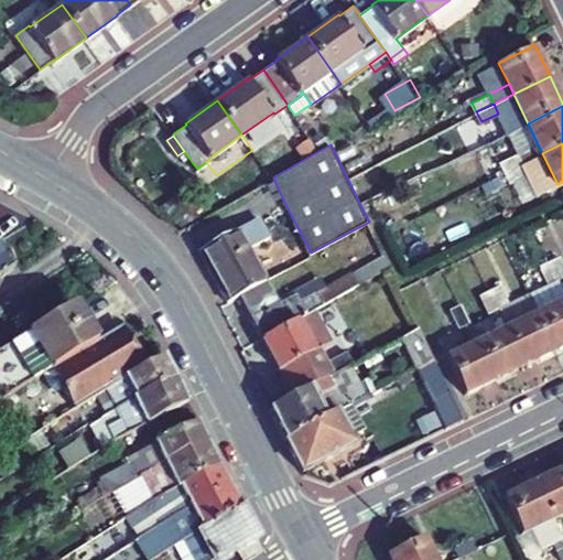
[(522,163),(518,153),(500,162),(506,172),(522,163)]
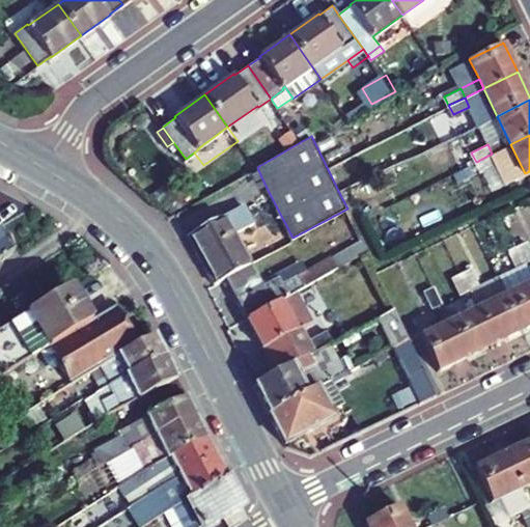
[(496,163),(492,154),(476,162),(480,170),(496,163)]
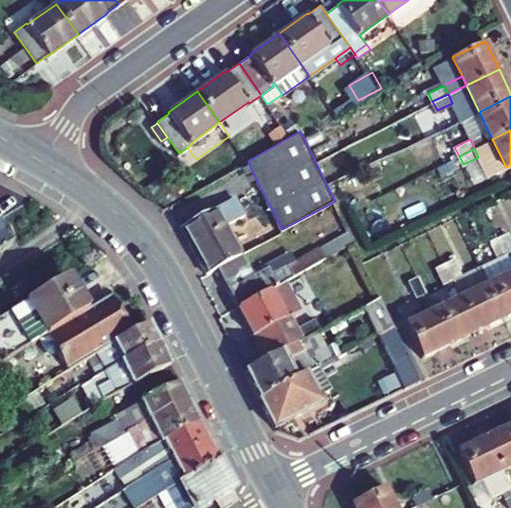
[(258,183),(249,164),(242,167),(251,186),(258,183)]
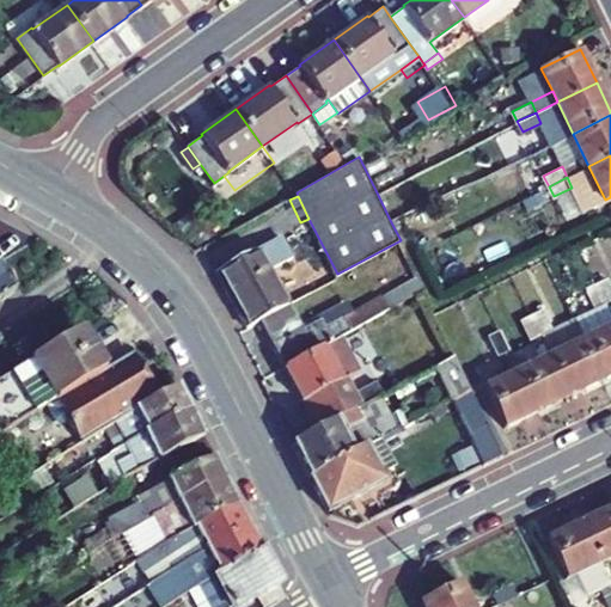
[(291,301),(272,267),(292,256),(281,234),(218,269),(249,324),(260,318),(291,301)]
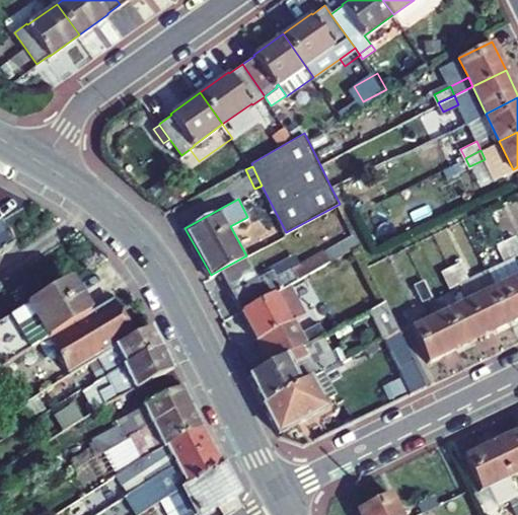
[(5,229),(0,220),(0,252),(14,244),(12,241),(13,240),(6,228),(5,229)]
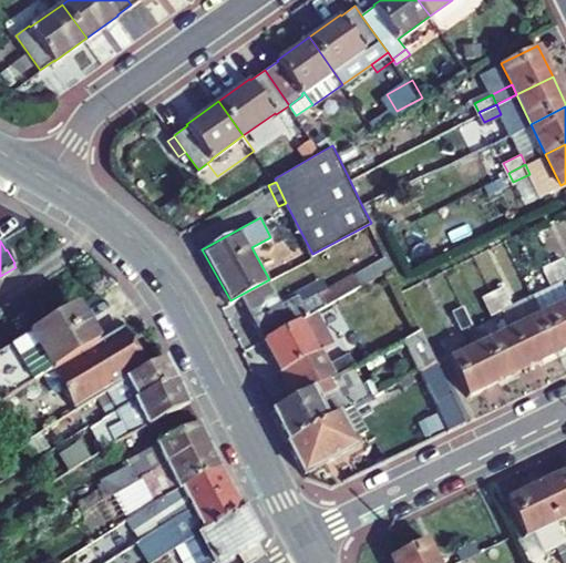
[(392,268),(386,256),(353,274),(360,285),(392,268)]
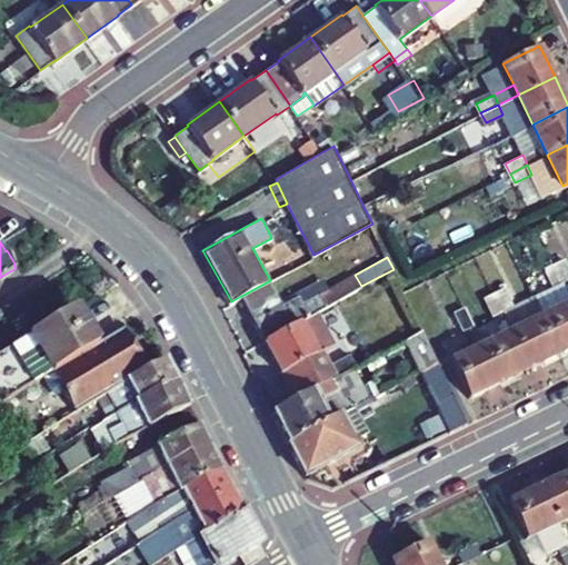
[(567,263),(565,257),(555,263),(564,279),(567,277),(567,263)]
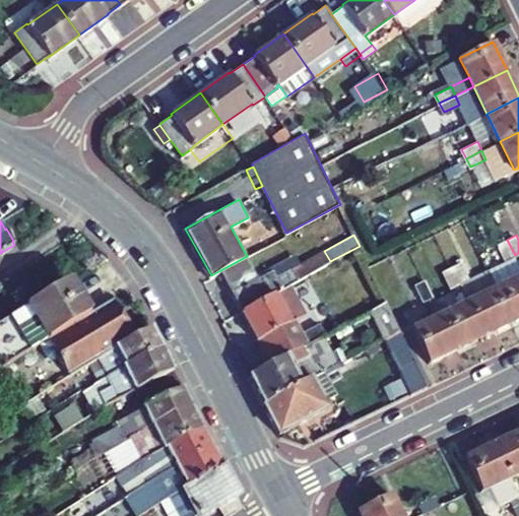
[(518,263),(515,255),(507,240),(498,244),(506,260),(488,269),(512,321),(518,317),(518,263)]
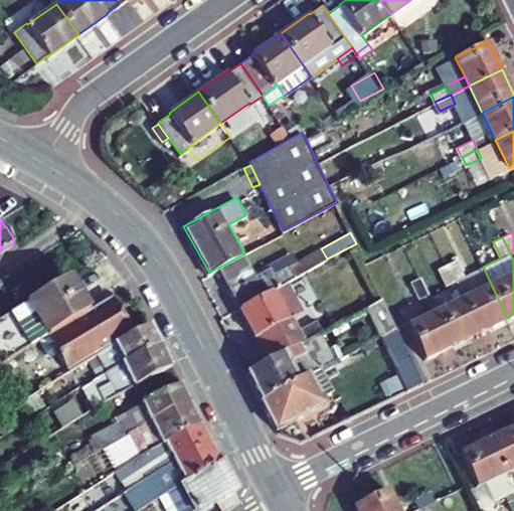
[(270,268),(255,275),(244,253),(218,268),(239,306),(287,281),(327,259),(321,248),(298,261),(291,265),(286,256),(269,265),(270,268)]
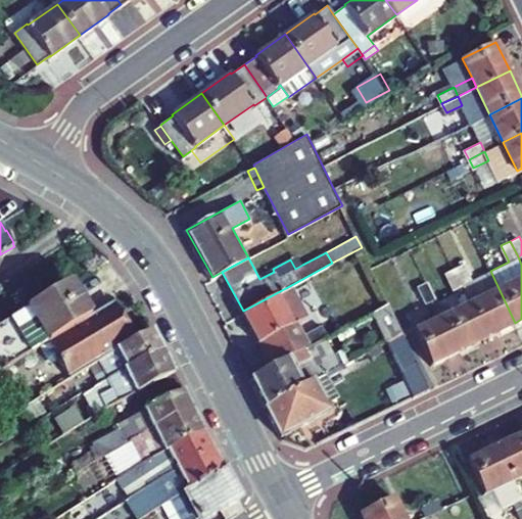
[(302,265),(297,255),(290,260),(295,269),(302,265)]
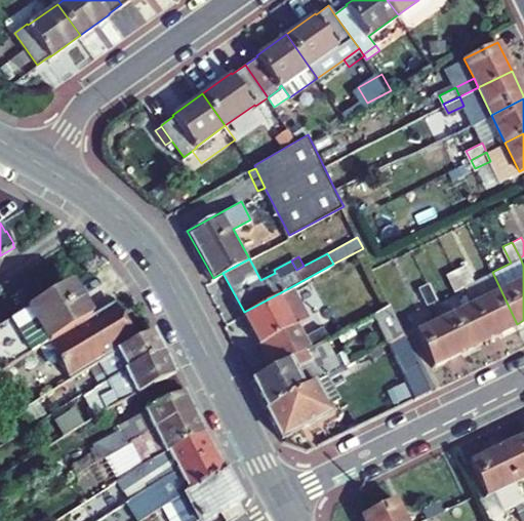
[(517,324),(492,272),(474,280),(466,265),(456,269),(465,285),(474,304),(489,337),(517,324)]
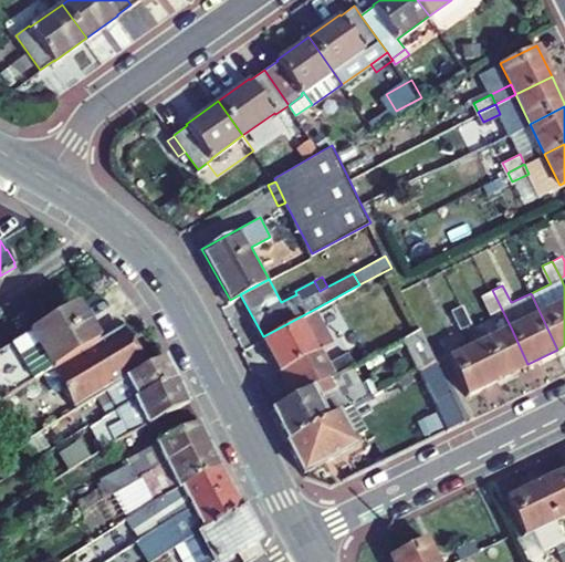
[(501,308),(492,290),(482,294),(491,312),(501,308)]
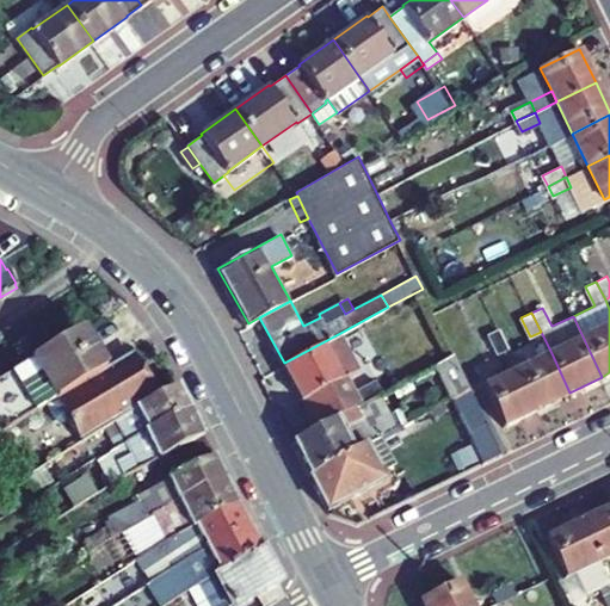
[(105,366),(81,328),(0,377),(0,424),(2,428),(47,402),(105,366)]
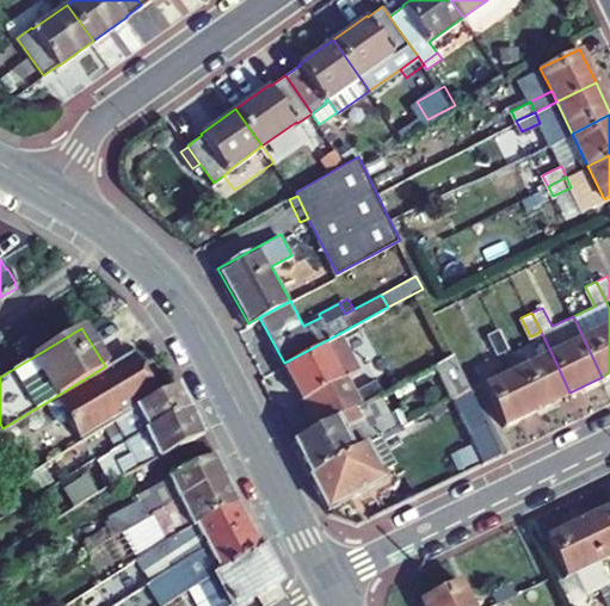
[(509,347),(499,328),(488,333),(498,352),(509,347)]
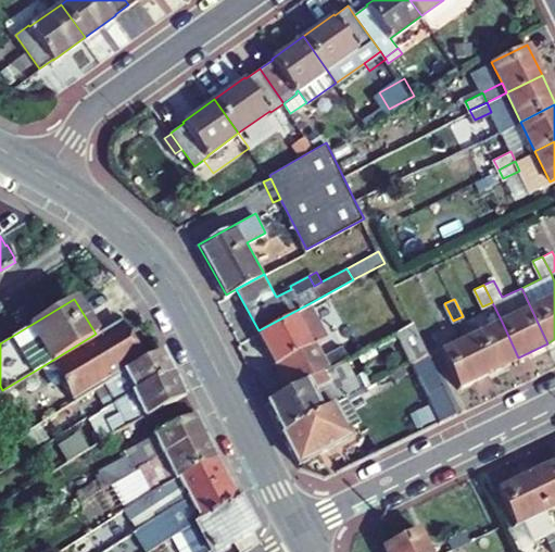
[(327,335),(310,303),(259,330),(276,363),(278,361),(292,387),(329,366),(316,341),(327,335)]
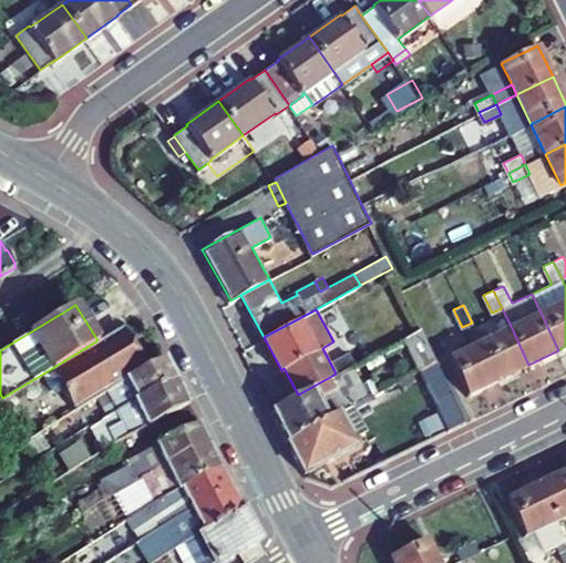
[(481,343),(472,323),(462,327),(472,347),(481,343)]
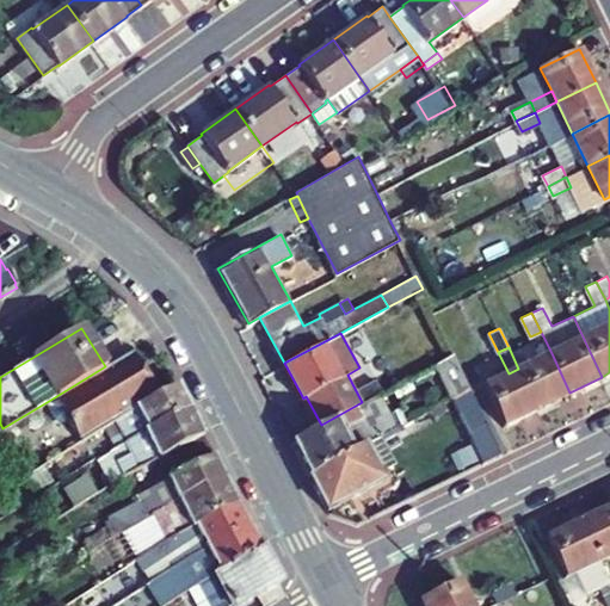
[(159,394),(131,350),(105,366),(47,402),(56,418),(66,419),(69,416),(81,438),(115,419),(135,406),(159,394)]
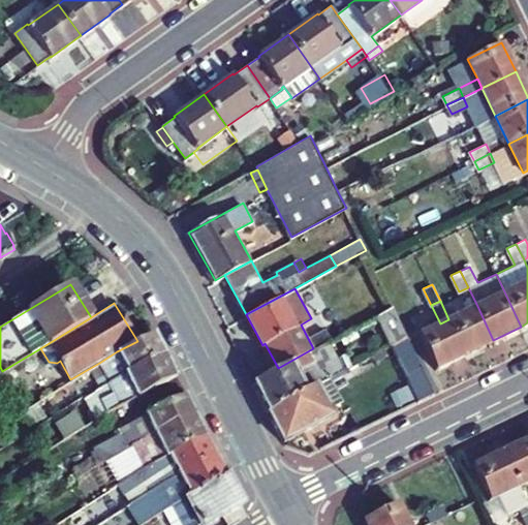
[(407,336),(393,305),(377,313),(380,320),(392,344),(407,336)]
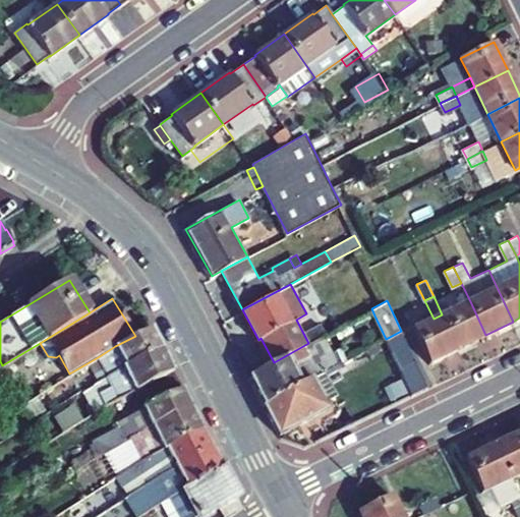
[(485,335),(470,301),(442,314),(458,348),(485,335)]
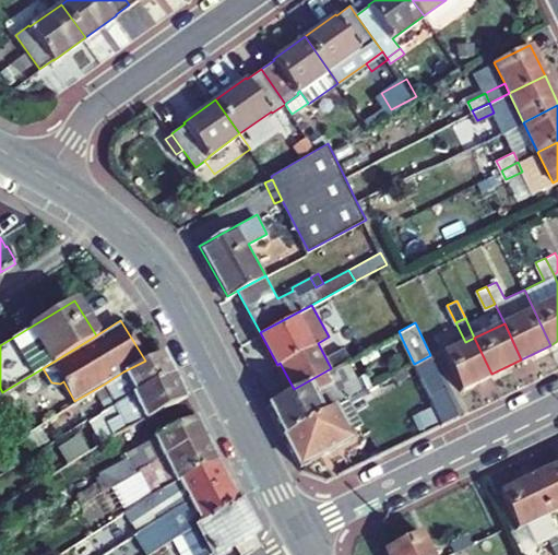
[(402,339),(399,331),(378,343),(382,350),(402,339)]
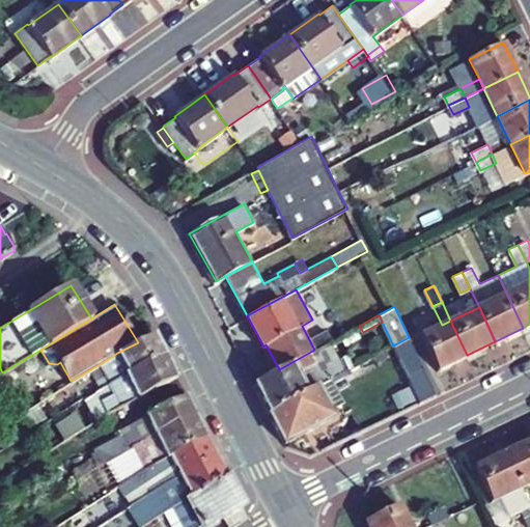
[(467,355),(450,321),(442,325),(421,335),(438,369),(467,355)]
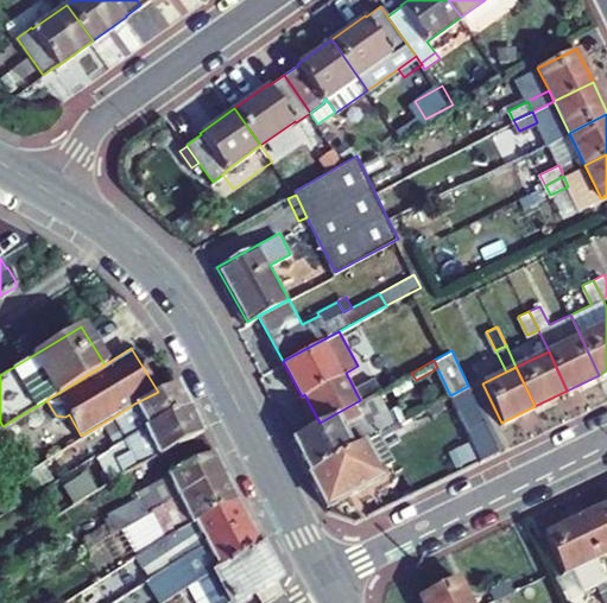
[(412,382),(408,374),(391,383),(396,392),(412,382)]
